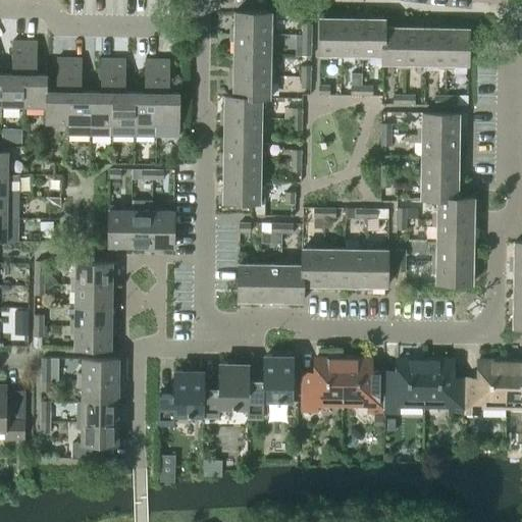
[(235,32),(271,33),(272,11),(235,10),(235,32)]
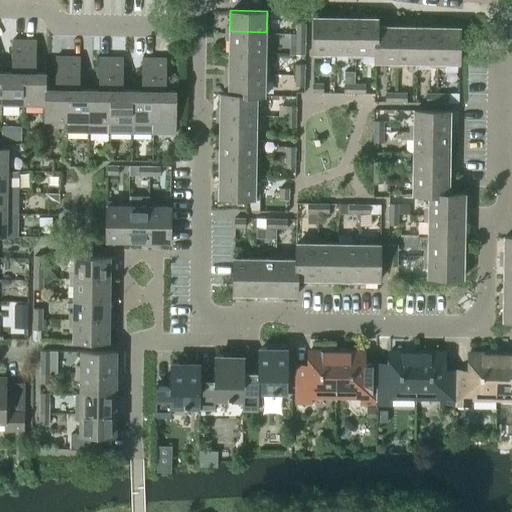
[(335,53),(335,17),(314,16),(314,53),(335,53)]
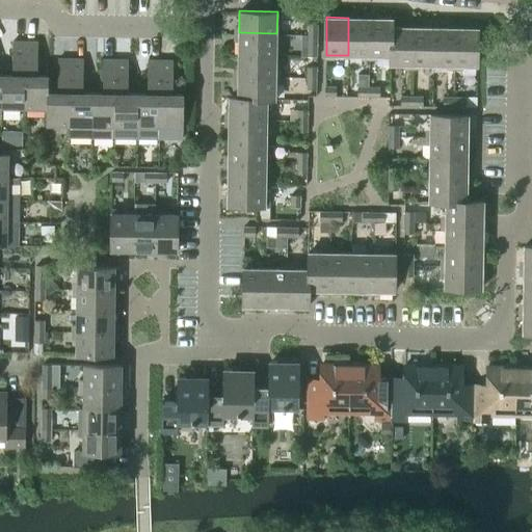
[(369,56),(370,18),(348,18),(348,55),(369,56)]
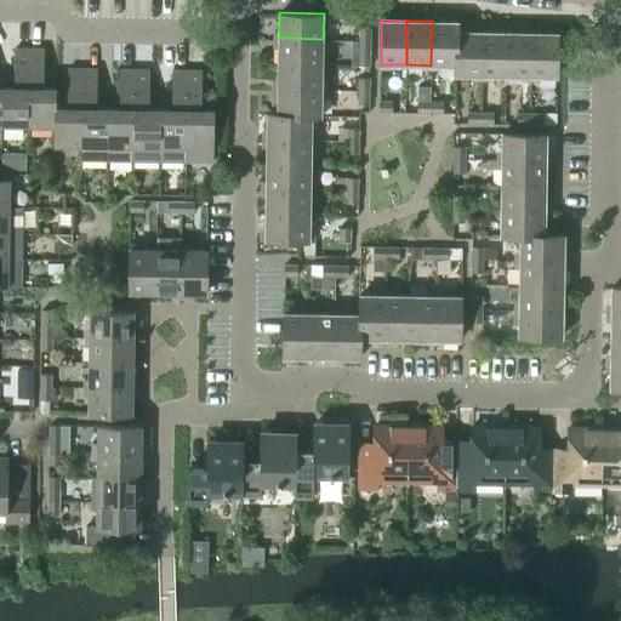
[(456,66),(456,21),(432,21),(431,66),(456,66)]
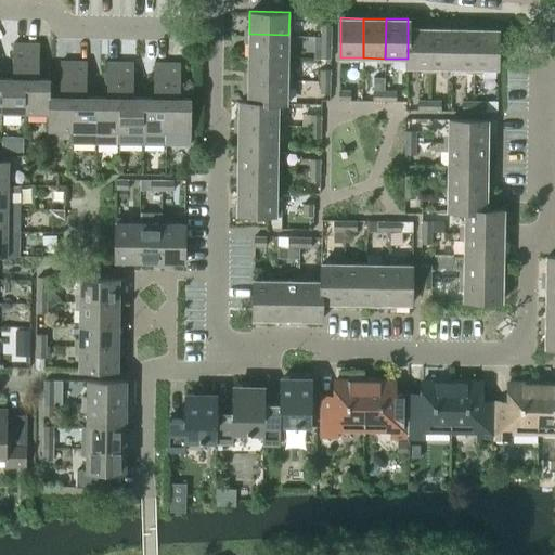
[(430,68),(431,28),(410,28),(410,18),(408,18),(408,59),(408,67),(430,68)]
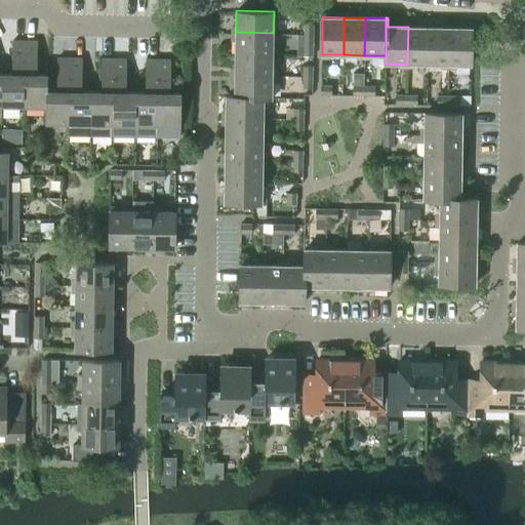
[(304,35),(314,35),(314,24),(304,24),(304,35)]
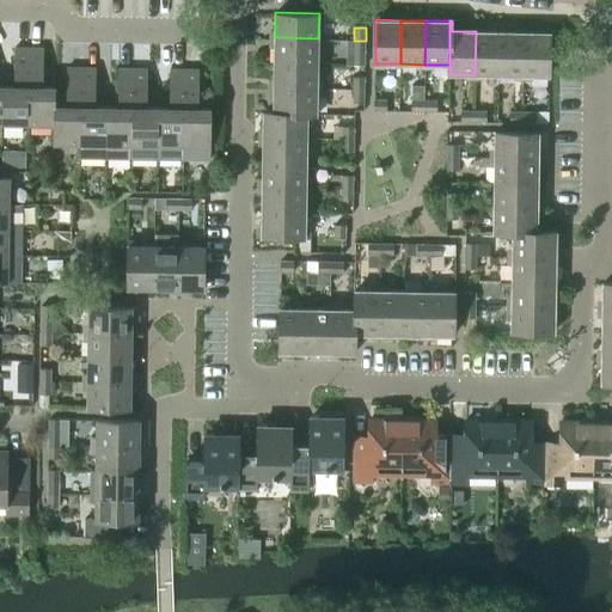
[(500,75),(500,32),(476,31),(475,75),(500,75)]
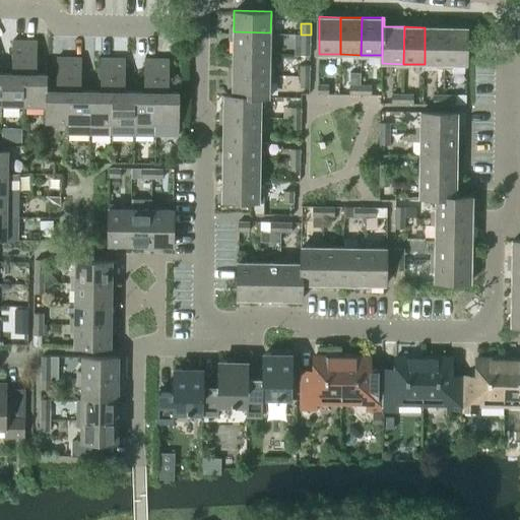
[(446,64),(446,27),(425,27),(425,64),(446,64)]
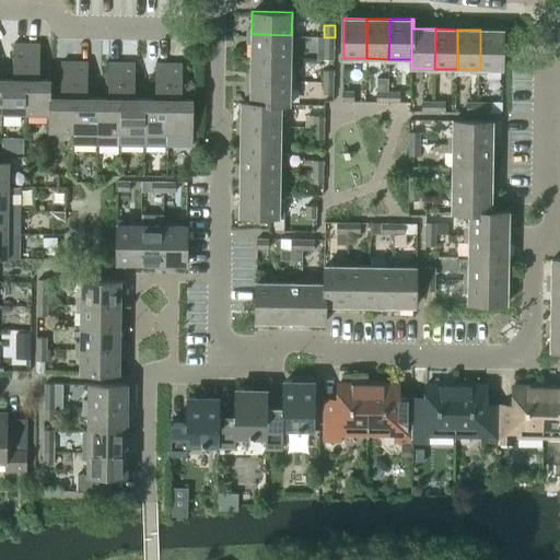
[(480,30),(480,69),(503,70),(503,30),(480,30)]
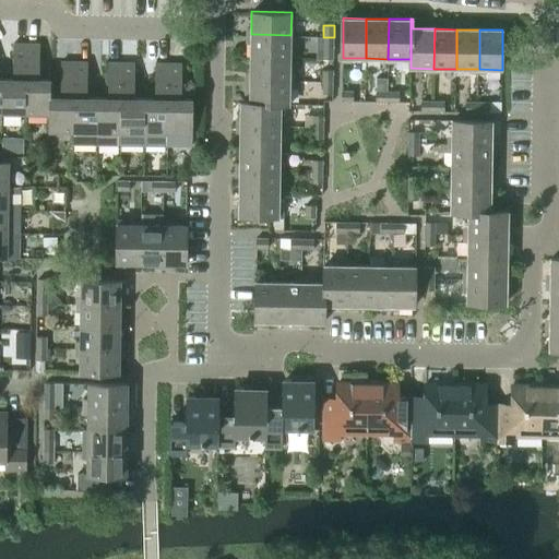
[(251,34),(251,57),(290,58),(290,45),(295,45),(295,35),(290,35),(251,34)]
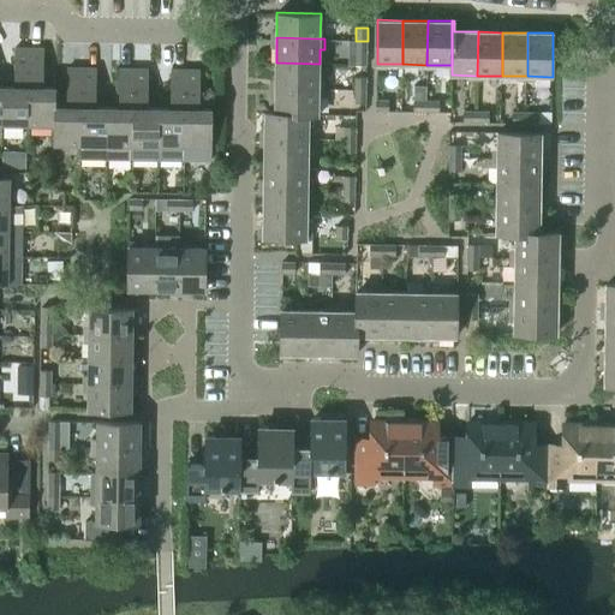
[(366,53),(368,41),(356,41),(356,53),(366,53)]
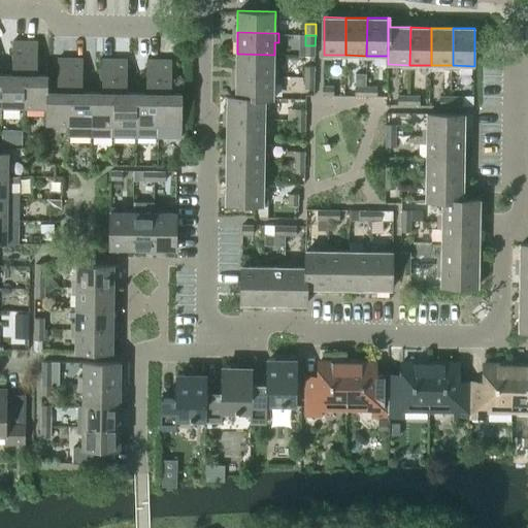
[(23,107),(24,41),(12,41),(11,74),(1,73),(1,107),(23,107)]
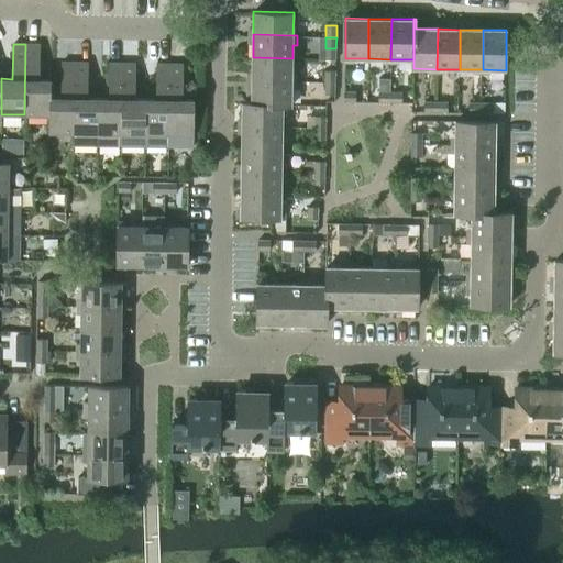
[(50,97),(51,97),(51,79),(40,79),(40,44),(25,44),(24,114),(48,116),(50,97)]
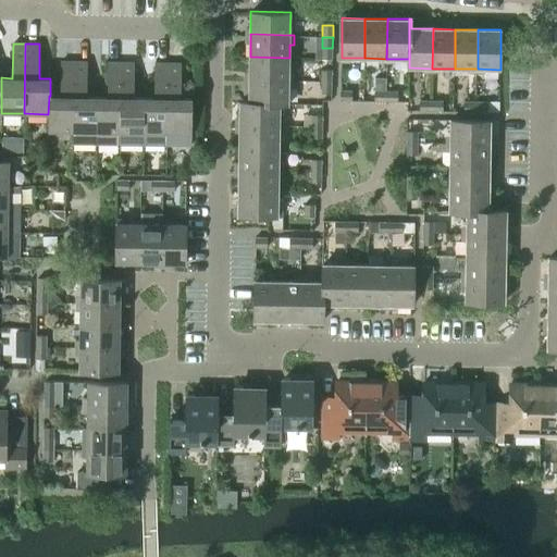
[(250,57),(249,79),(289,79),(293,79),(294,74),(289,74),(289,58),(250,57)]
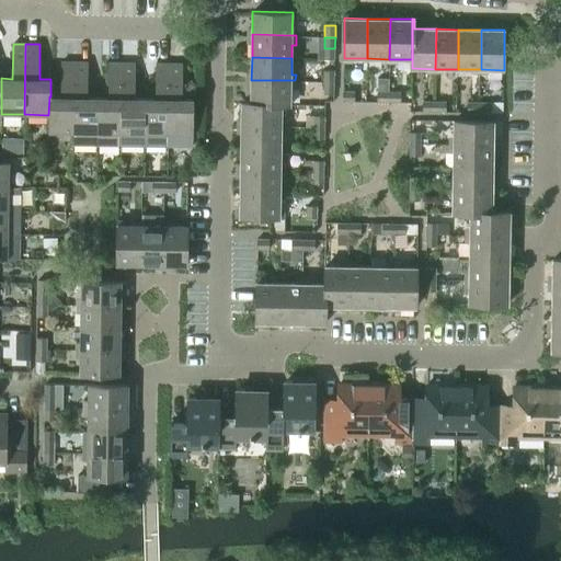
[(72,134),(73,61),(61,61),(60,96),(50,96),(49,96),(48,115),(48,133),(72,134)]
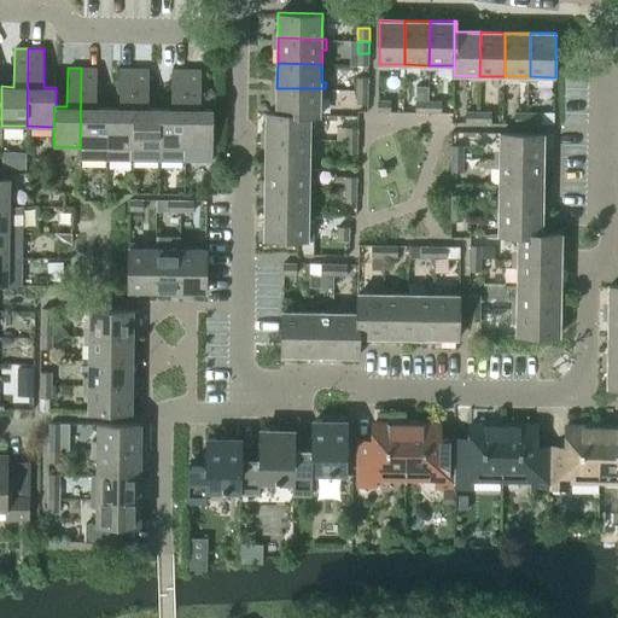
[(106,161),(106,106),(97,106),(98,68),(81,68),(80,147),(81,147),(81,161),(106,161)]
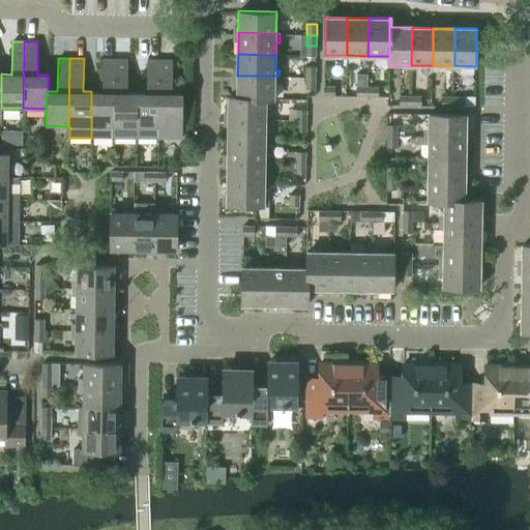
[(114,138),(115,59),(102,59),(102,91),(91,91),(91,138),(114,138)]
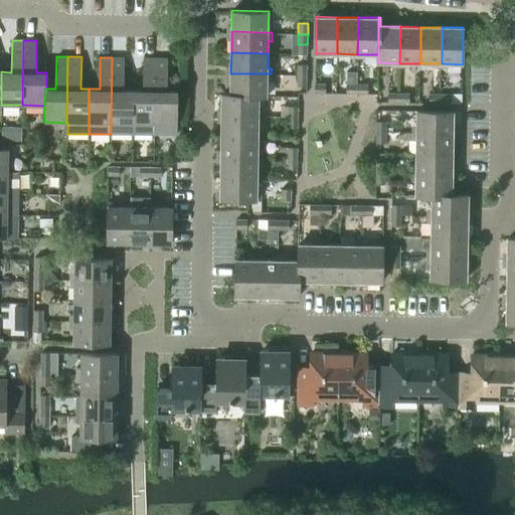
[(133,134),(133,90),(124,90),(125,57),(112,57),(111,134),(133,134)]
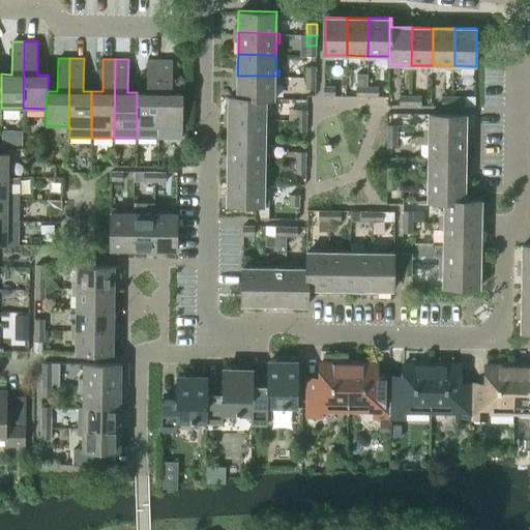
[(159,139),(159,127),(159,60),(147,60),(147,92),(137,92),(137,138),(159,139)]
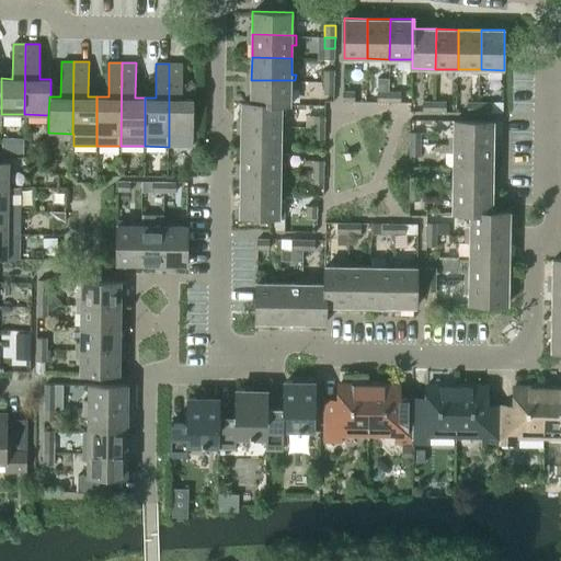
[(169,64),(169,135),(193,135),(193,99),(182,99),(182,64),(169,64)]
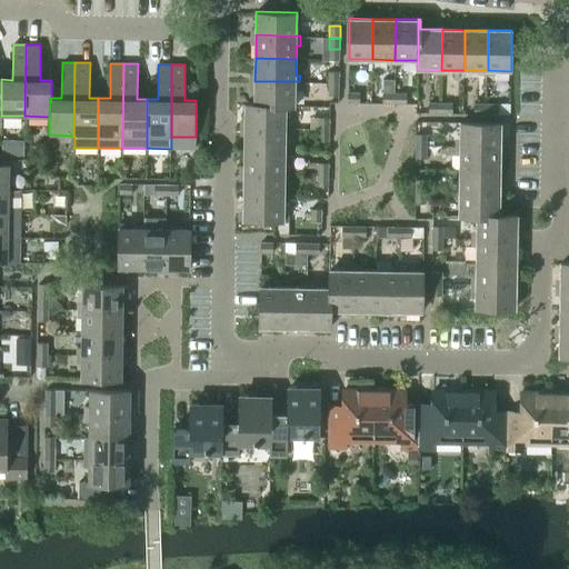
[(328,83),(339,83),(339,71),(329,71),(328,83)]
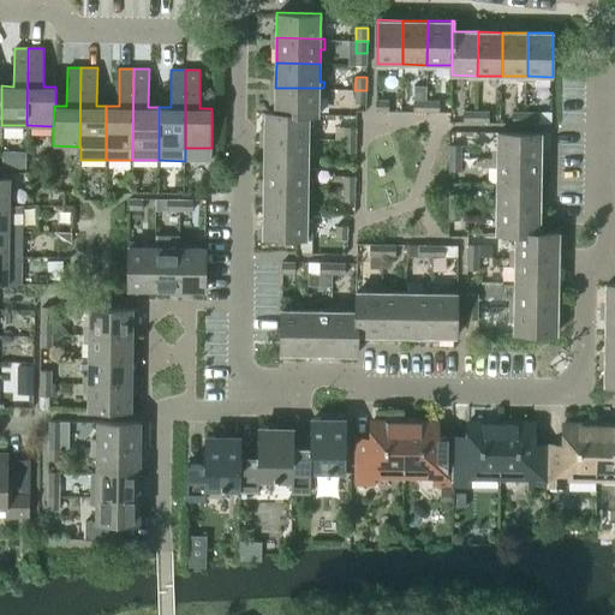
[(318,114),(320,88),(275,88),(275,112),(275,113),(309,113),(309,114),(318,114)]
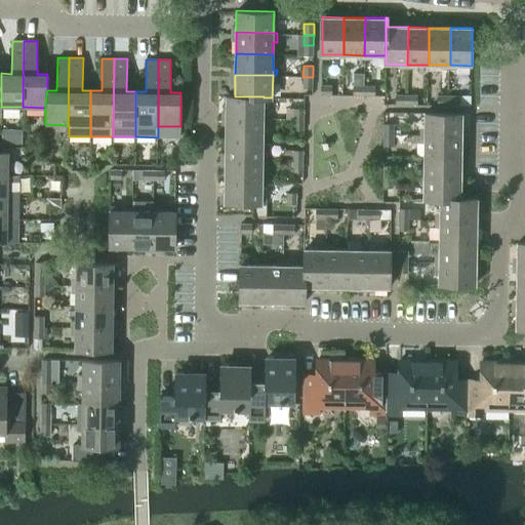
[(313,87),(313,77),(303,77),(303,87),(313,87)]
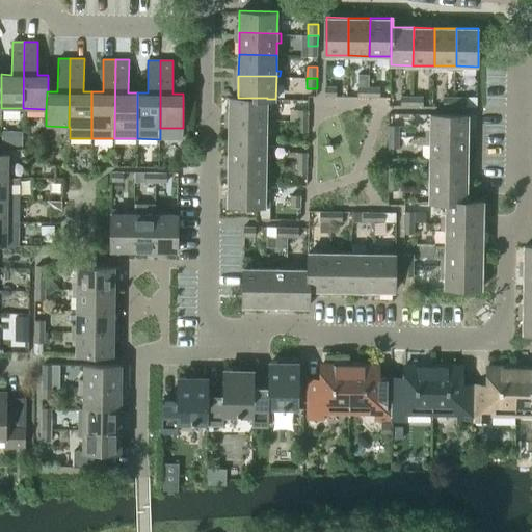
[(337,86),(325,86),(325,97),(337,97),(337,86)]
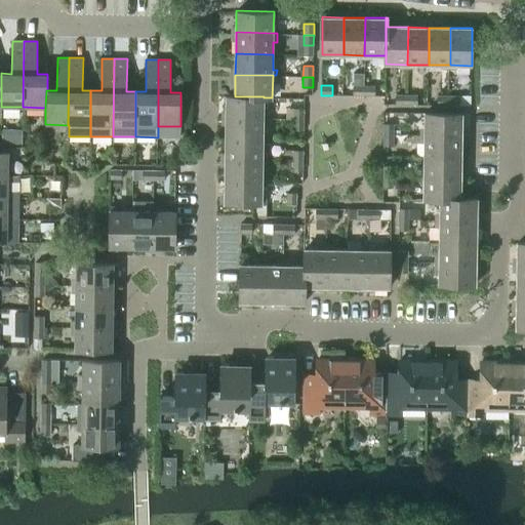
[(364,95),(364,85),(354,85),(354,95),(364,95)]
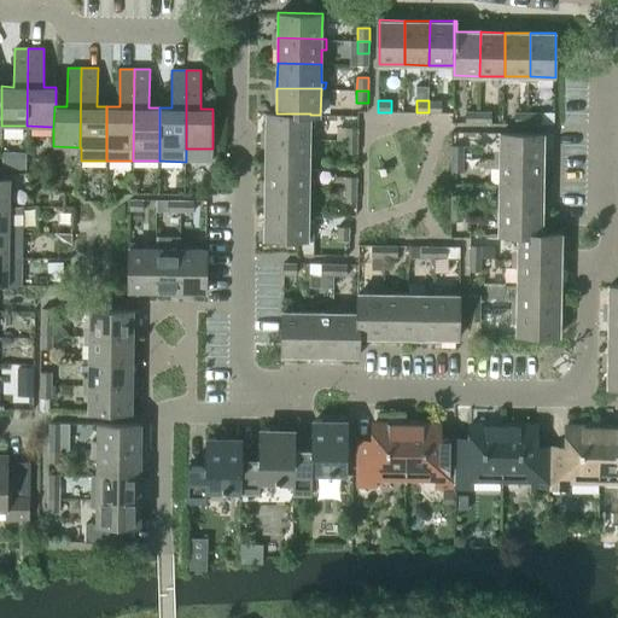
[(429,100),(429,112),(442,112),(442,100),(429,100)]
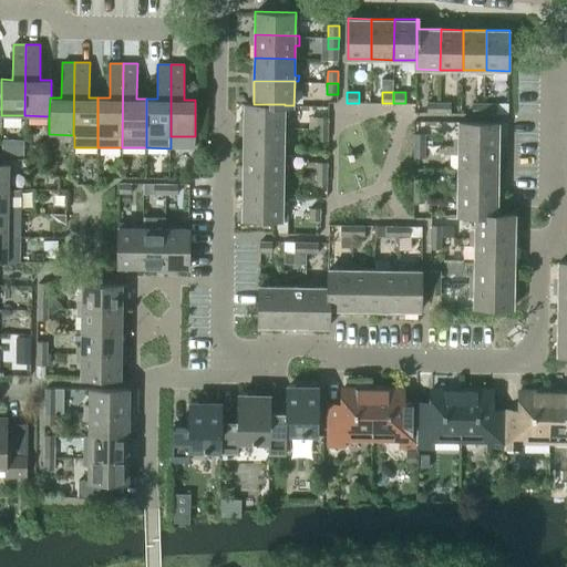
[(440,113),(440,102),(428,102),(428,113),(440,113)]
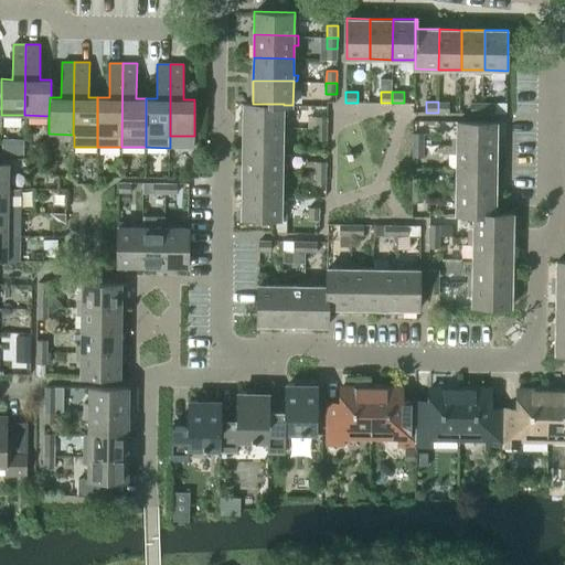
[(438,102),(438,113),(450,113),(450,102),(438,102)]
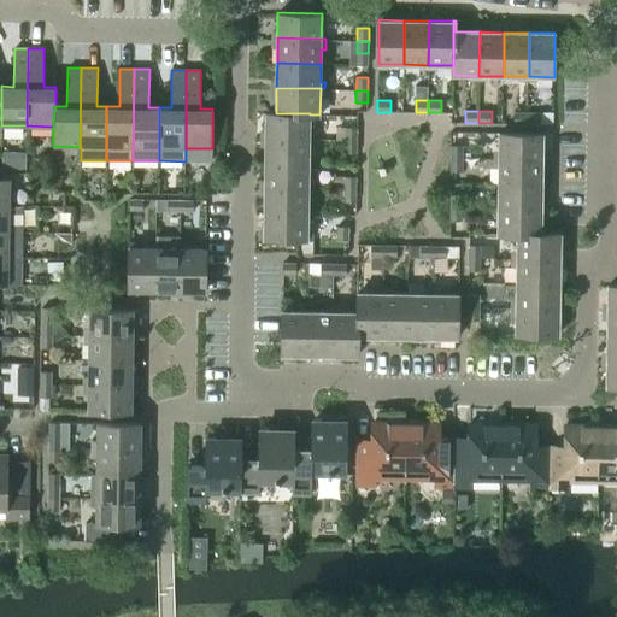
[(528,123),(528,111),(515,111),(515,123),(528,123)]
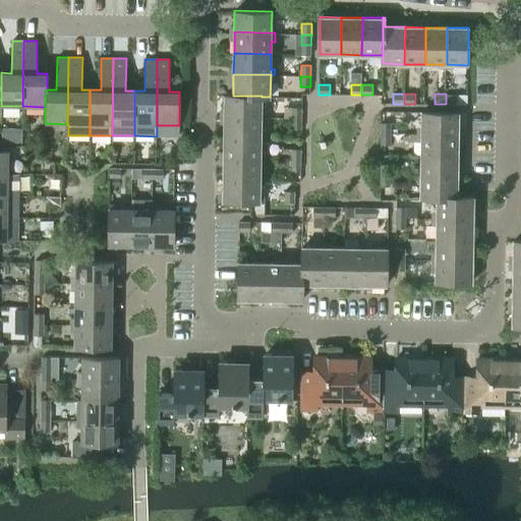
[(446,94),(446,104),(457,104),(457,94),(446,94)]
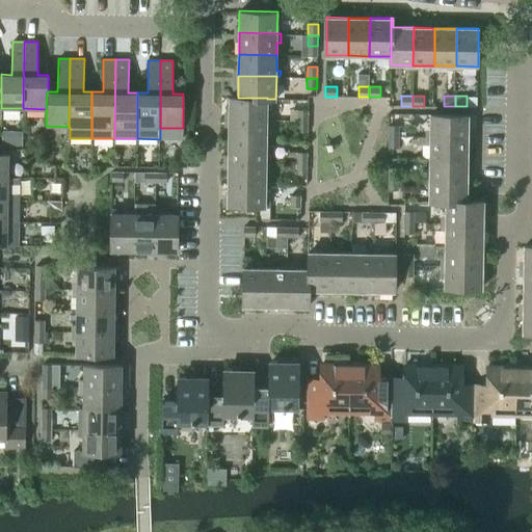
[(238,98),(238,97),(230,97),(229,118),(267,120),(267,99),(267,98),(238,98)]
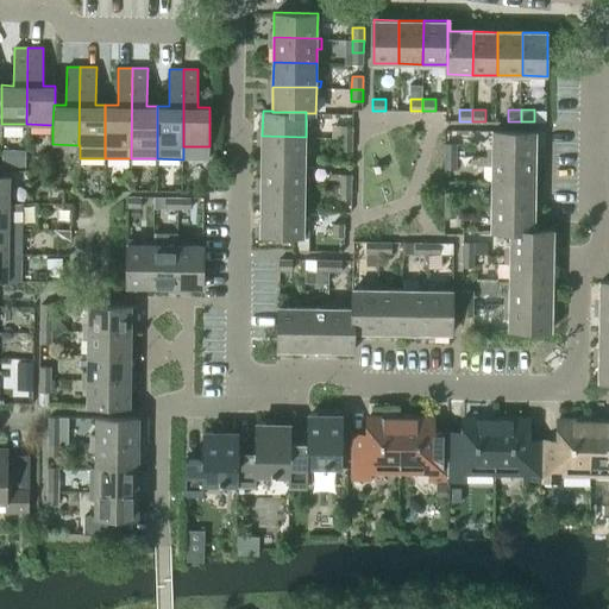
[(340,138),(352,138),(352,125),(340,125),(340,138)]
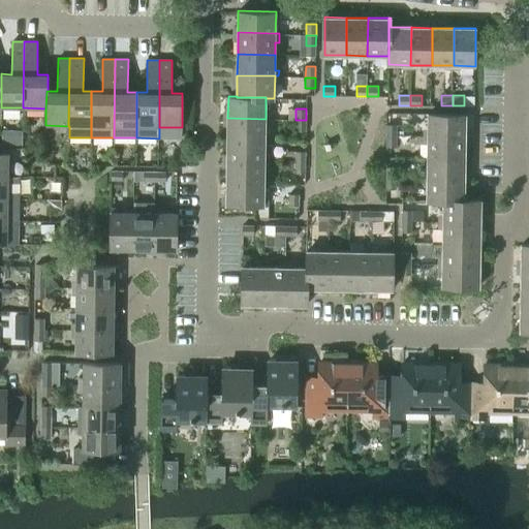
[(429,135),(465,135),(465,114),(429,114),(429,135)]
